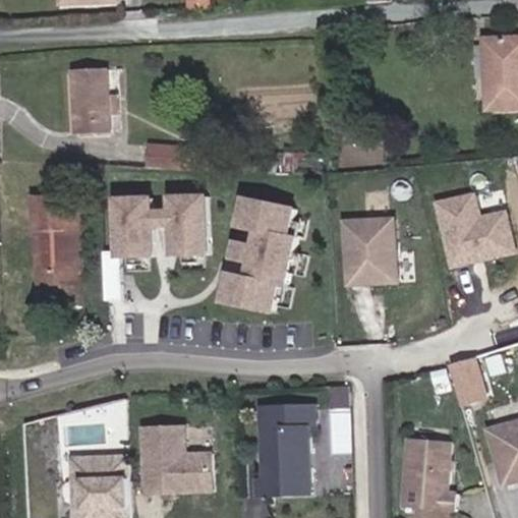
[(206,7),(205,0),(184,0),(185,8),(206,7)]
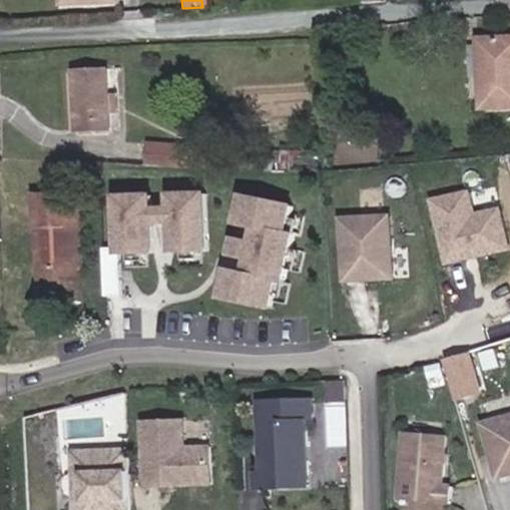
[(509,103),(509,35),(477,37),(479,105),(509,103)]
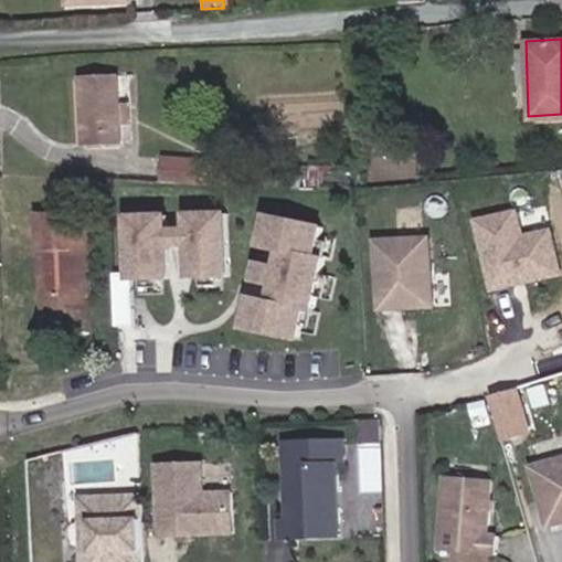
[(117,103),(116,73),(80,75),(83,142),(119,140),(118,122),(117,103)]
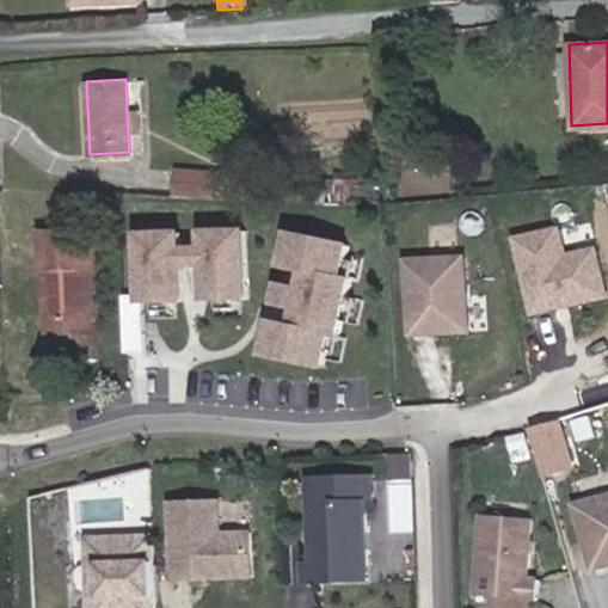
[(140,131),(139,110),(127,111),(128,131),(140,131)]
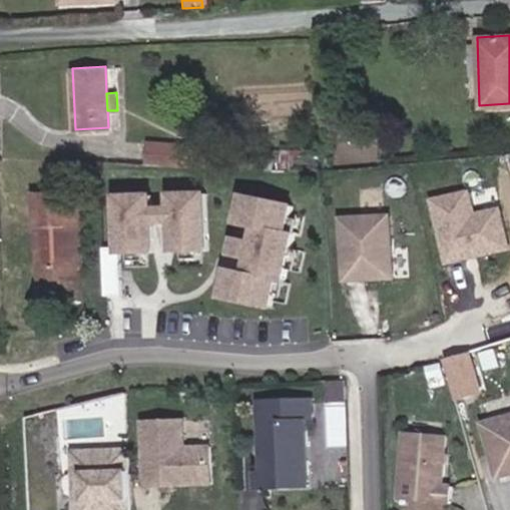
[(195,165),(196,146),(196,145),(145,141),(144,162),(195,165)]
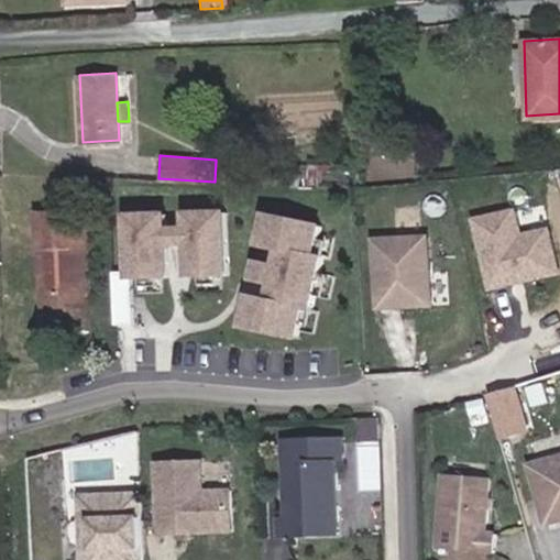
[(227,183),(228,162),(216,161),(215,182),(227,183)]
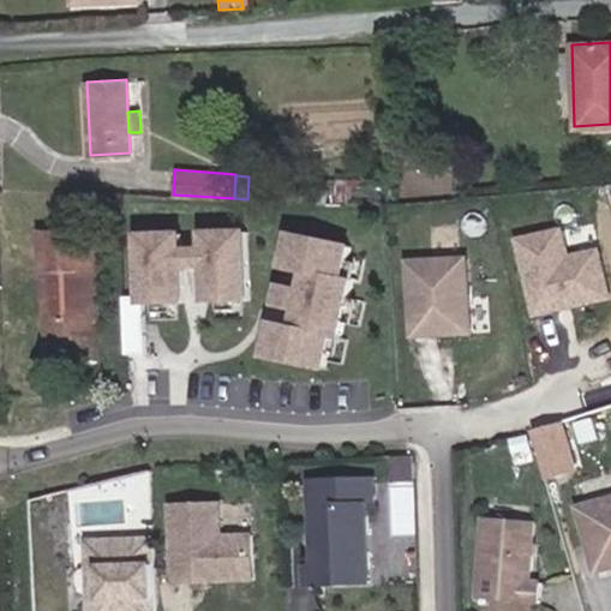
[(95,316),(91,226),(39,228),(41,269),(51,269),(53,317),(95,316)]
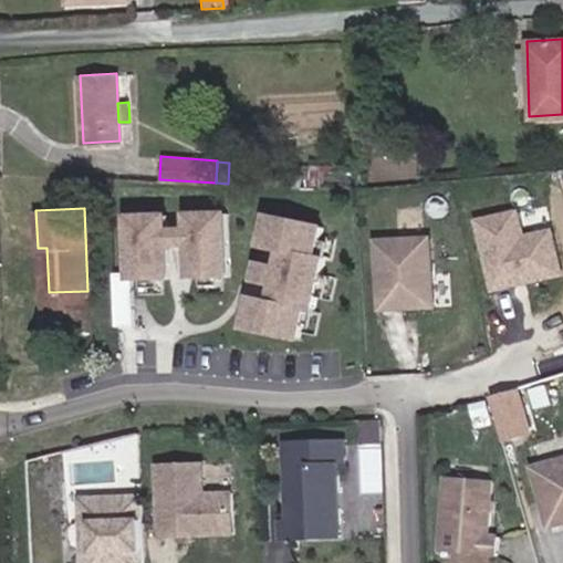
[(164,274),(163,235),(183,235),(184,273),(222,271),(219,208),(181,210),(181,223),(162,223),(162,210),(123,212),(125,270),(108,270),(111,323),(128,322),(126,277),(164,274)]
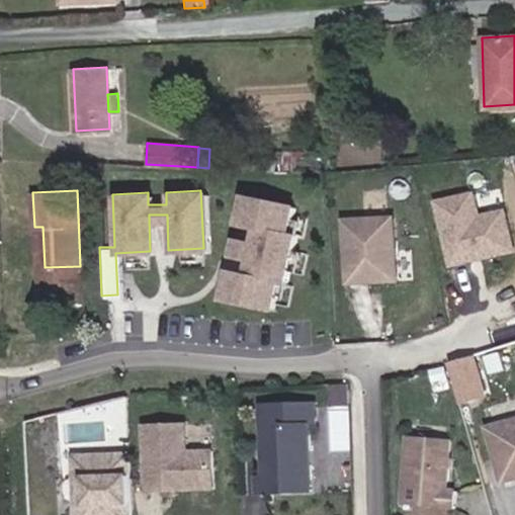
[(512,244),(503,207),(479,213),(473,190),(436,199),(450,259),(512,244)]
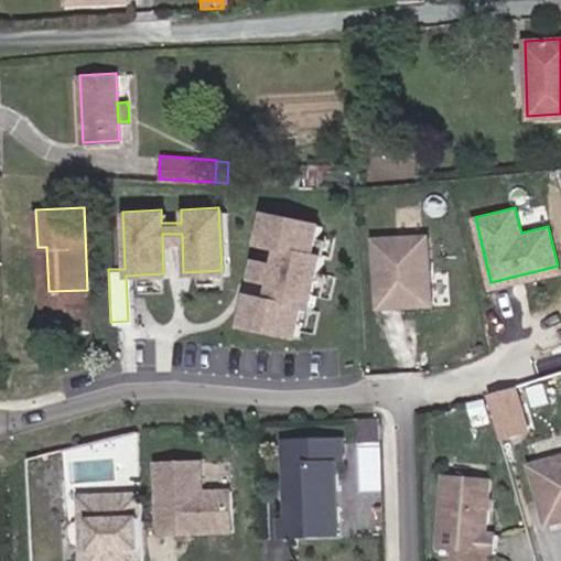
[(308,308),(316,255),(309,254),(314,223),(260,214),(255,245),(284,250),(277,301),(246,295),(240,327),(295,336),(300,306),(308,308)]
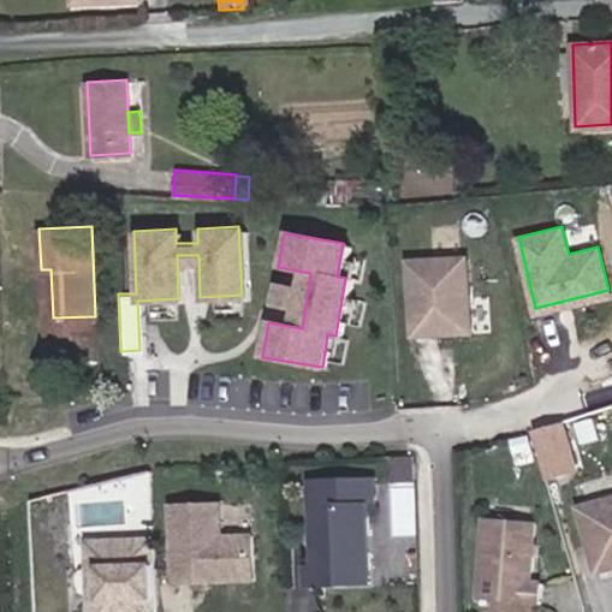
[(469,331),(464,255),(408,259),(411,333),(469,331)]
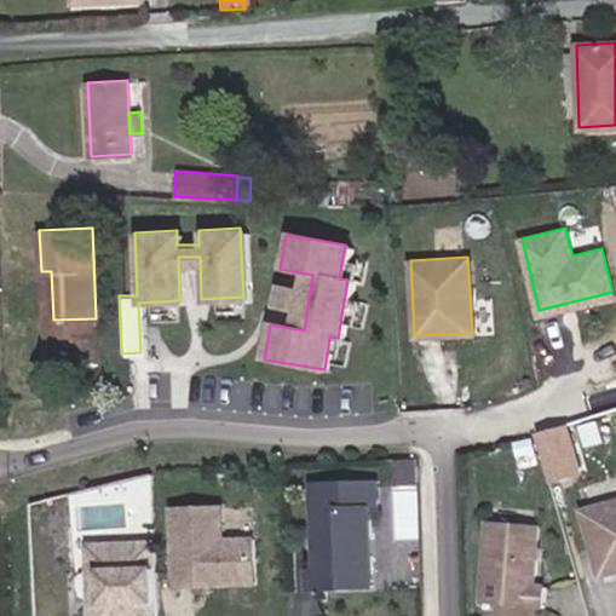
[(53,320),(51,271),(41,271),(44,321),(53,320)]
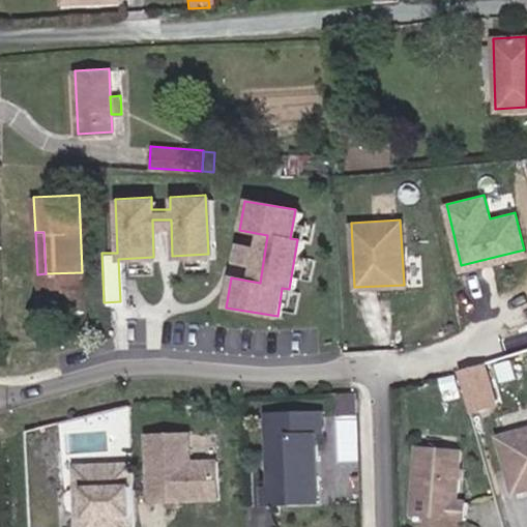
[(254,264),(256,251),(234,247),(232,260),(254,264)]
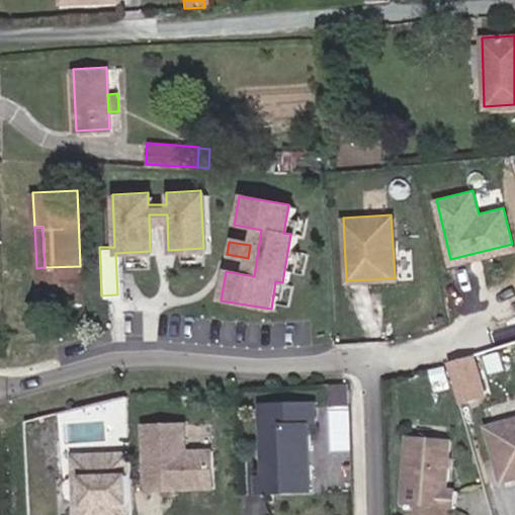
[(82,303),(80,266),(45,267),(36,268),(38,315),(65,313),(64,303),(82,303)]
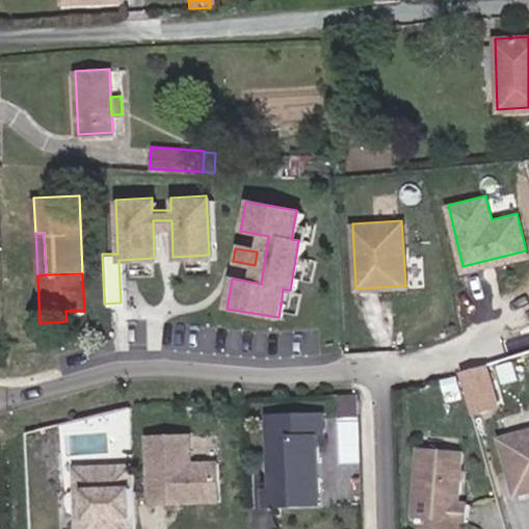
[(496,403),(484,363),(459,370),(471,411),(496,403)]
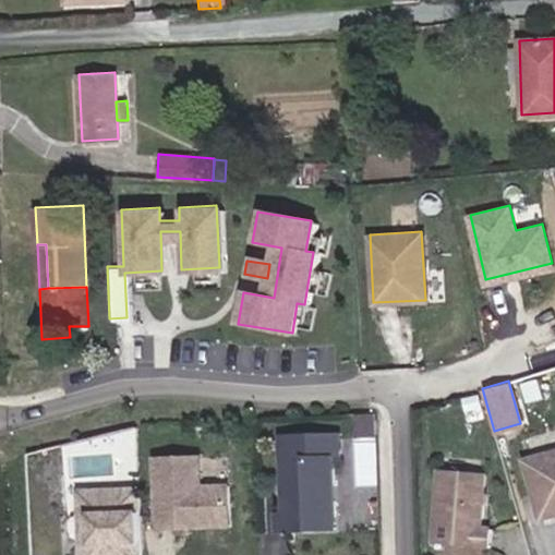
[(373,434),(373,412),(357,413),(357,435),(373,434)]
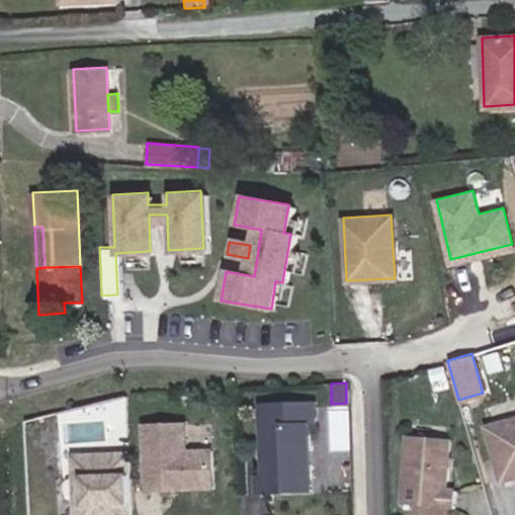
[(309,491),(307,422),(313,422),(313,410),(260,412),(261,449),(266,449),(267,473),(255,474),(255,493),(309,491)]
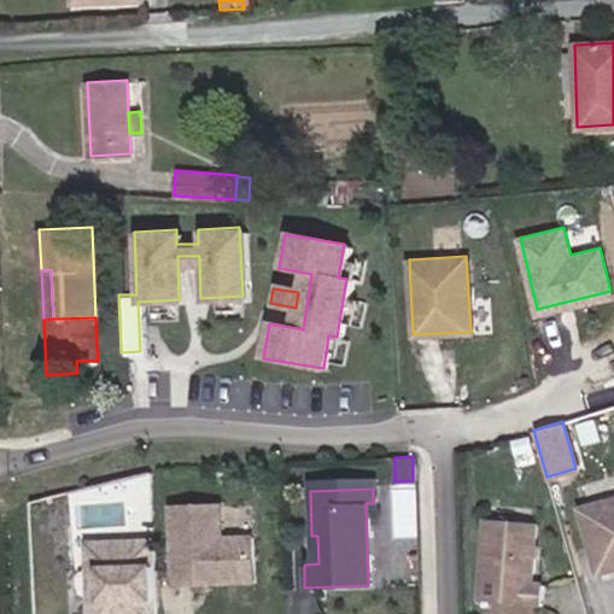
[(613,566),(613,497),(579,508),(597,572),(613,566)]
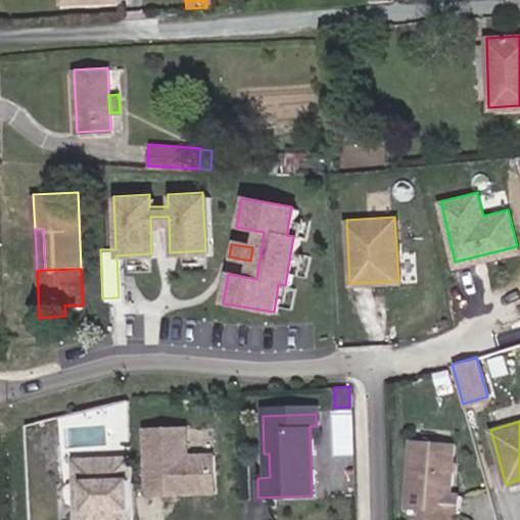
[(214,490),(213,453),(187,454),(186,427),(145,428),(147,493),(214,490)]
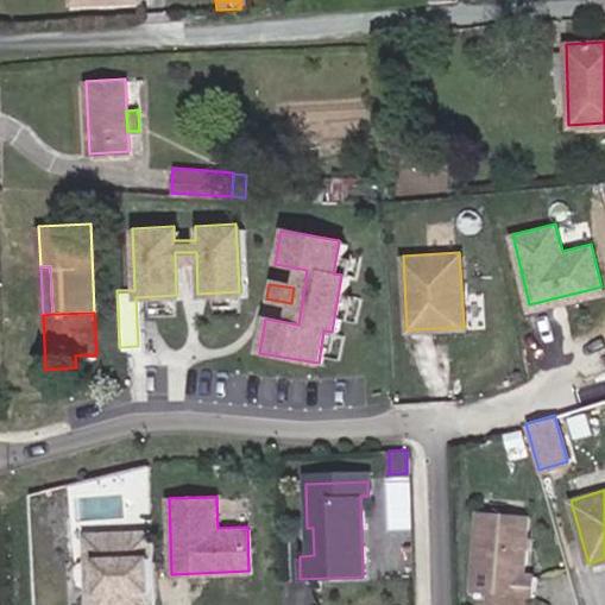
[(523,574),(528,514),(480,510),(474,590),(534,594),(535,574),(523,574)]
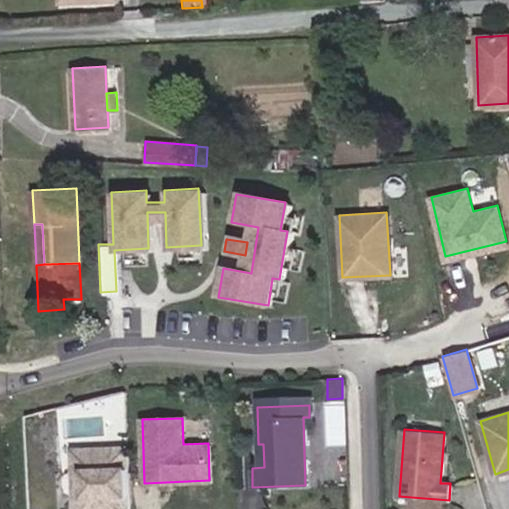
[(127,508),(126,446),(72,448),(73,472),(83,471),(83,496),(74,497),(74,508),(127,508)]
